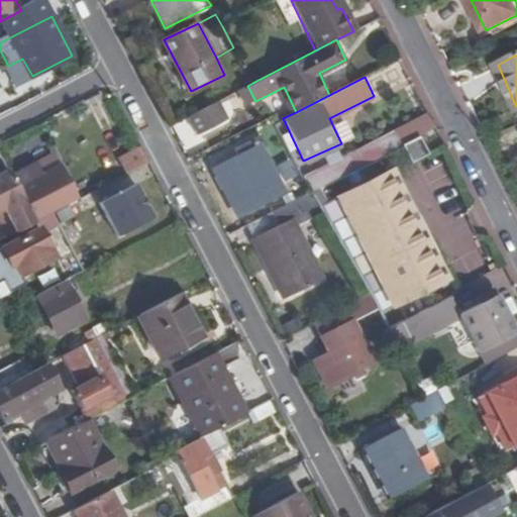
[(227,119),(218,102),(189,117),(199,135),(227,119)]
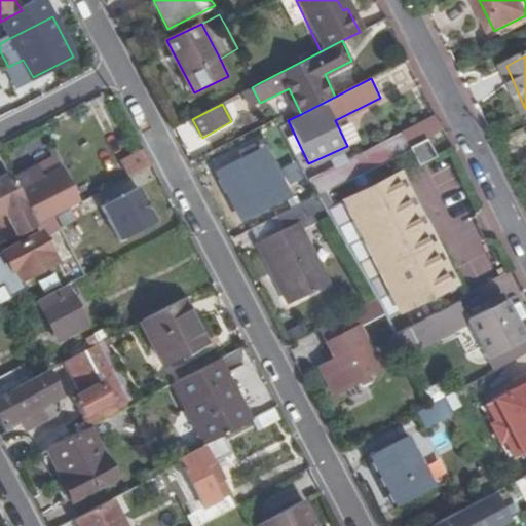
[(307,184),(313,195),(396,154),(392,147),(406,141),(409,148),(426,139),(444,130),(438,117),(429,122),(307,184)]
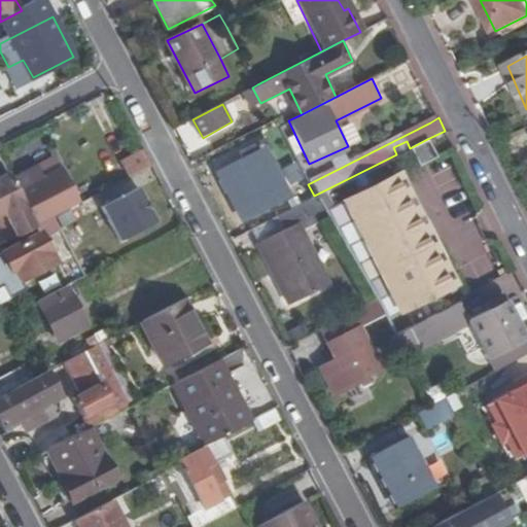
[(435,155),(427,139),(410,148),(417,161),(418,164),(435,155)]
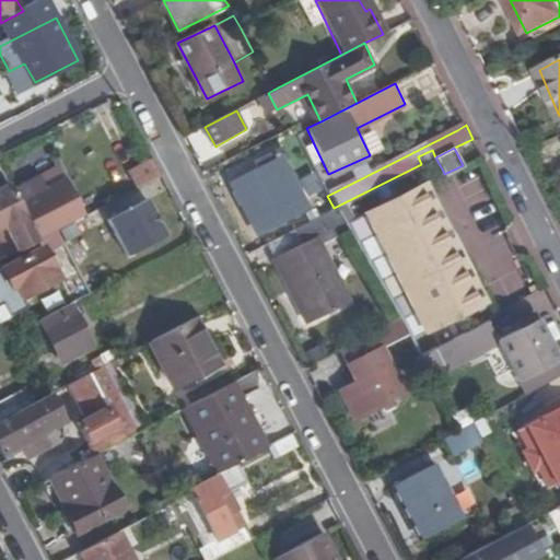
[(260,170),(236,182),(260,229),(305,207),(301,200),(293,186),(299,184),(291,168),(286,171),(276,150),(256,160),(260,170)]
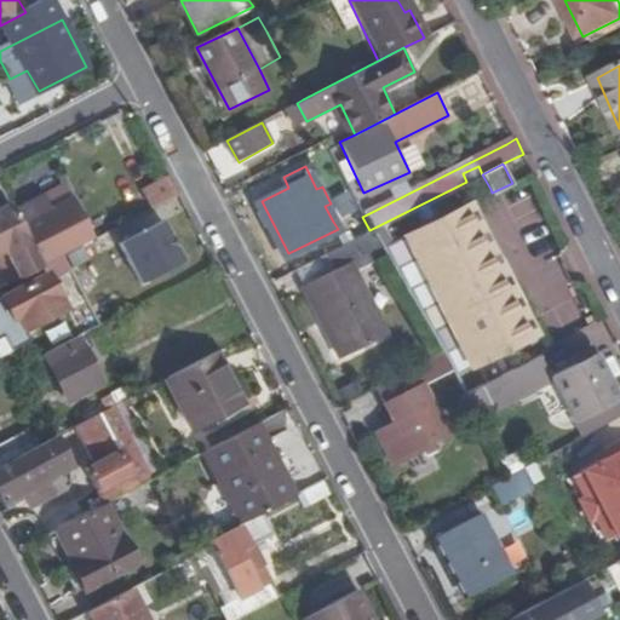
[(283,257),(291,271),(297,268),(327,252),(369,230),(362,217),(337,166),(325,172),(346,216),(333,222),(338,229),(288,253),(283,257)]
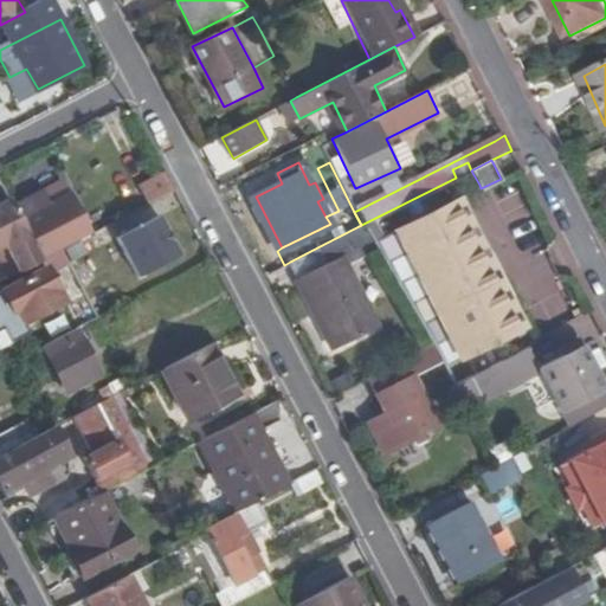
[(468,162),(452,169),(456,178),(471,171),(468,162)]
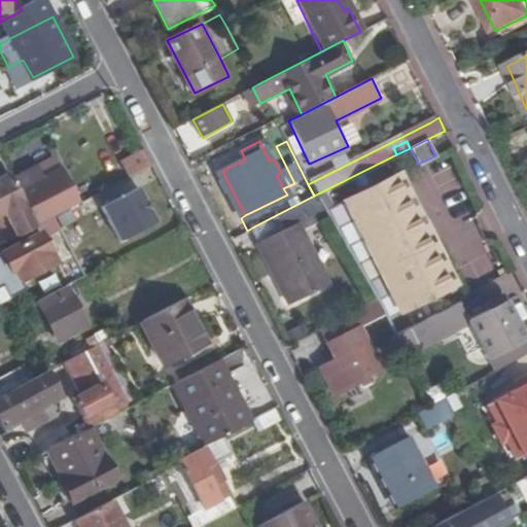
[(146,153),(123,165),(131,180),(153,168),(146,153)]
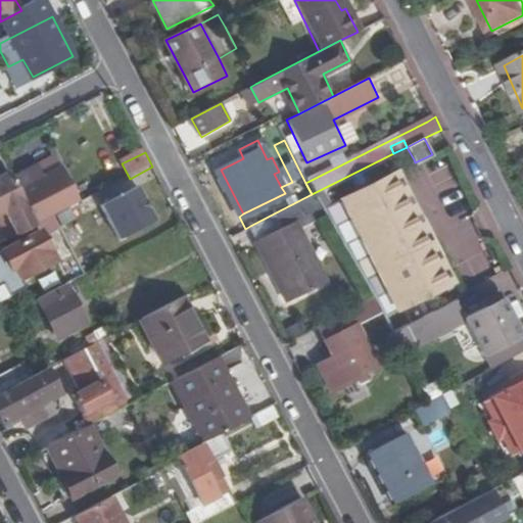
[(159,181),(152,167),(130,179),(79,204),(37,227),(44,240),(159,181)]
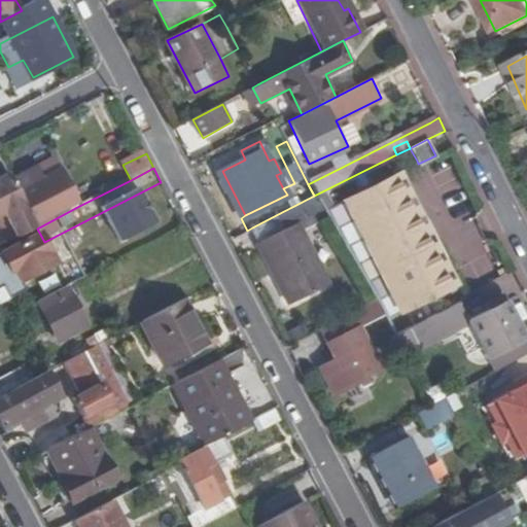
[(39,170),(33,173),(39,184),(45,181),(39,170)]
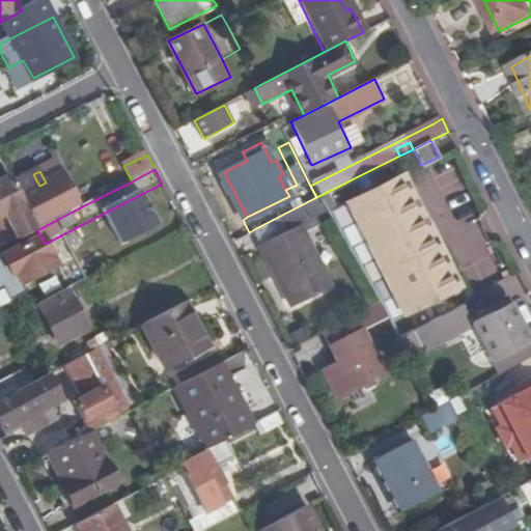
[(33,174),(14,185),(37,230),(80,207),(62,174),(46,183),(39,186),(33,174)]
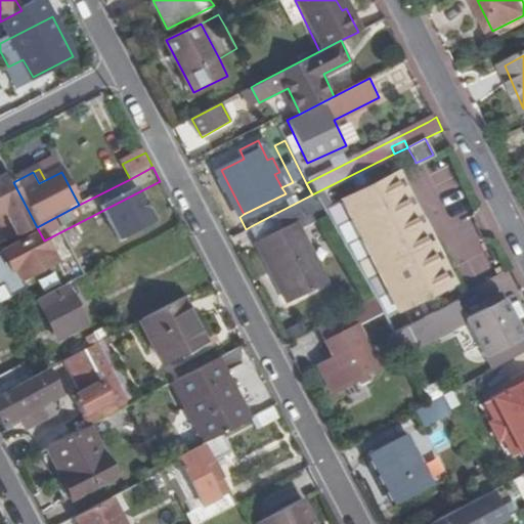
[(9,174),(0,178),(0,217),(4,216),(15,237),(37,227),(13,182),(9,174)]
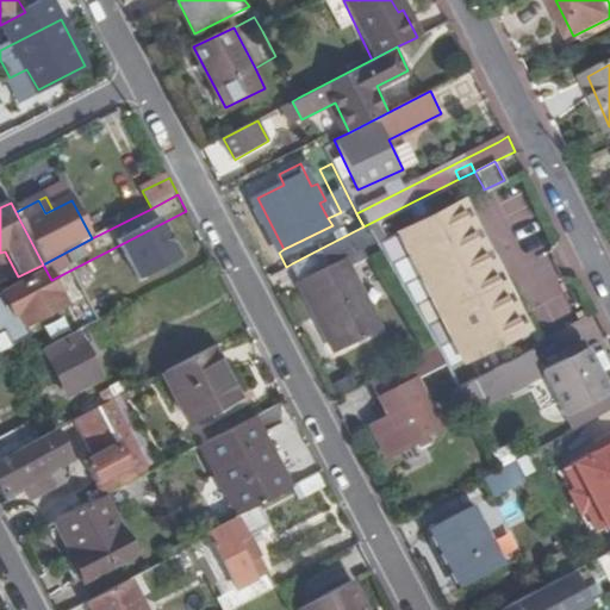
[(456,203),(404,230),(471,358),(524,329),(456,203)]
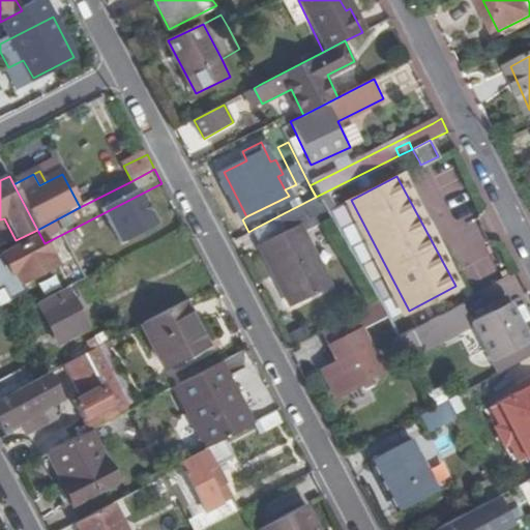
[(301,231),(327,215),(325,213),(316,197),(280,215),(287,229),(260,241),(291,303),(328,283),(301,231)]
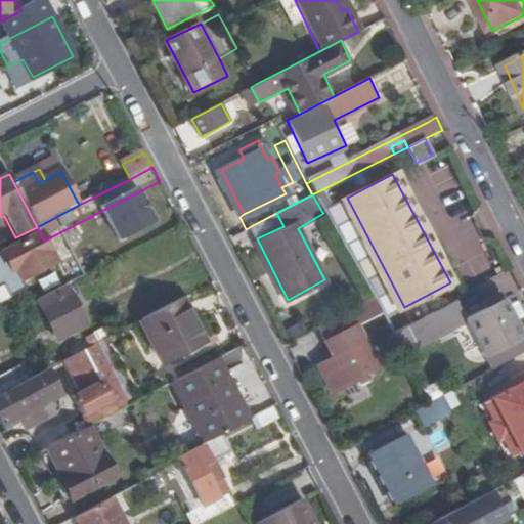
[(347,198),(321,211),(323,213),(376,297),(383,310),(386,316),(404,307),(347,198)]
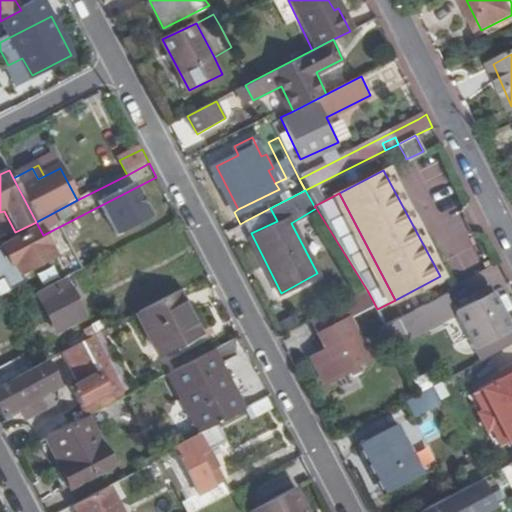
[(245,221),(251,233),(277,221),(270,208),(245,221)]
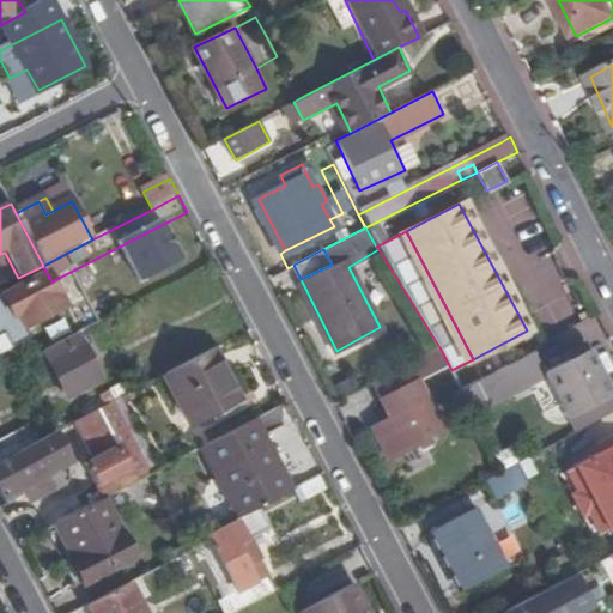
[(43,266),(18,278),(23,286),(4,296),(17,322),(25,320),(28,328),(66,309),(52,281),(43,266)]
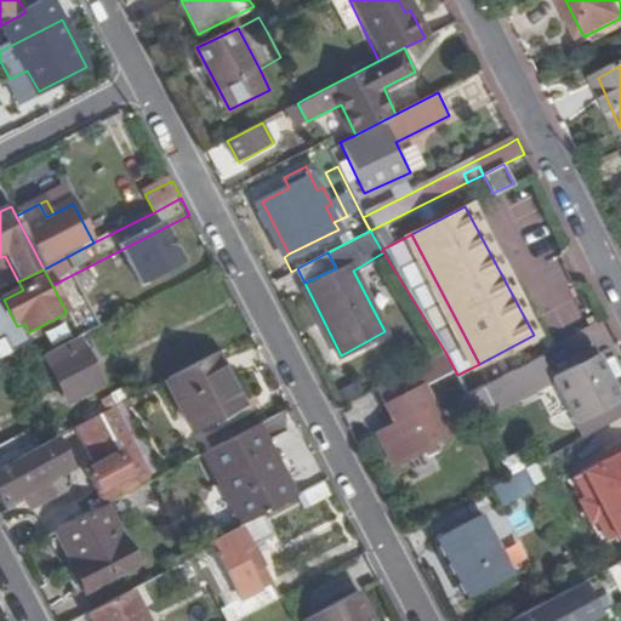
[(45,357),(50,368),(87,349),(80,339),(45,357)]
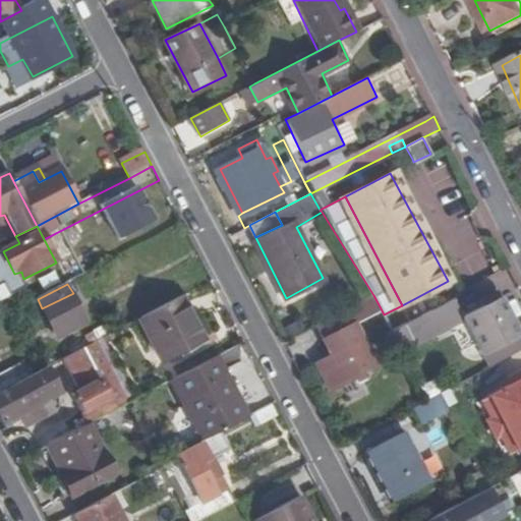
[(480,298),(483,303),(501,294),(499,289),(480,298)]
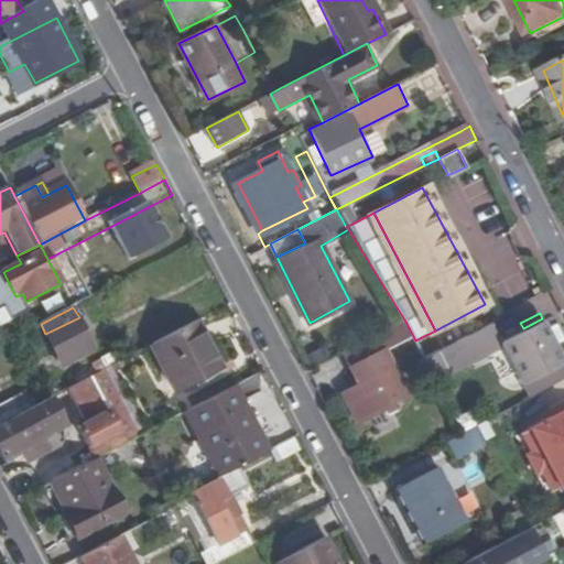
[(79,317),(45,334),(60,361),(74,354),(77,360),(96,350),(79,317)]
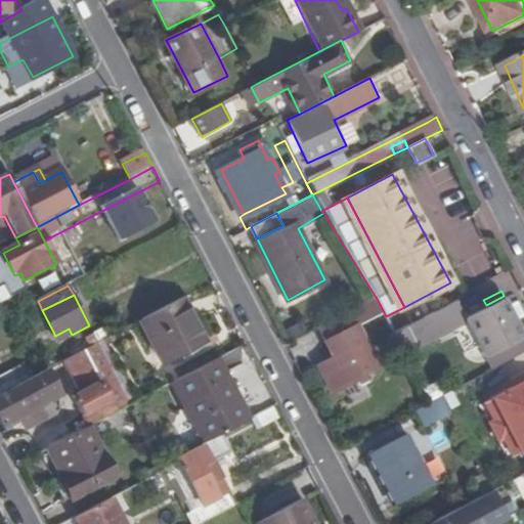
[(456,299),(409,323),(421,347),(454,331),(469,323),(476,338),(484,356),(492,352),(498,364),(523,351),(523,336),(504,296),(486,305),(466,316),(456,299)]
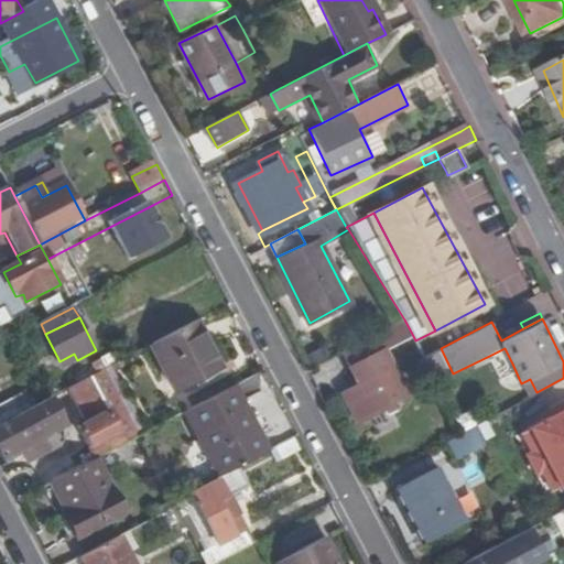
[(360,418),(386,405),(388,412),(400,407),(398,400),(409,394),(384,348),(412,334),(404,320),(344,349),(358,378),(344,386),(360,418)]
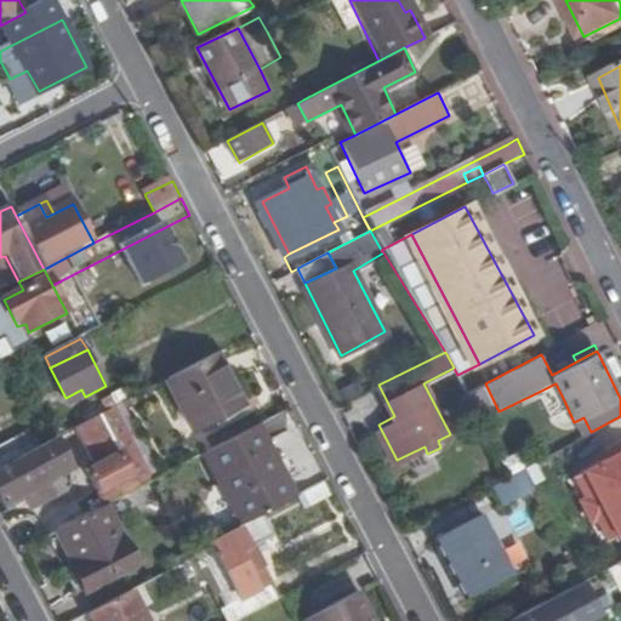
[(245,406),(217,357),(167,382),(195,432),(245,406)]
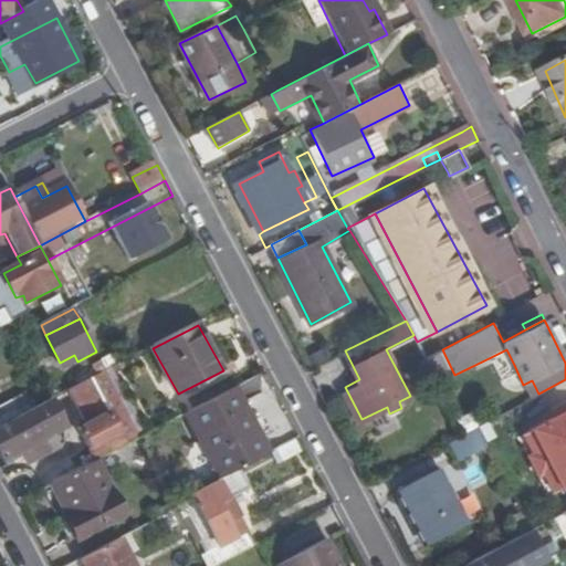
[(506,349),(491,357),(498,373),(514,365),(506,349)]
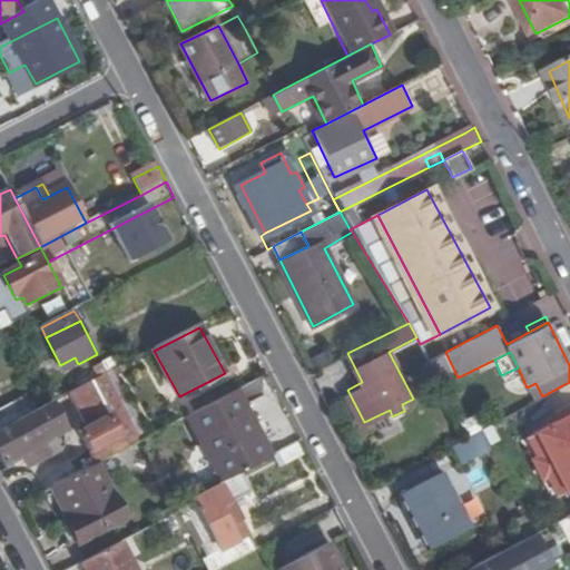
[(115,371),(106,375),(141,441),(150,436),(115,371)]
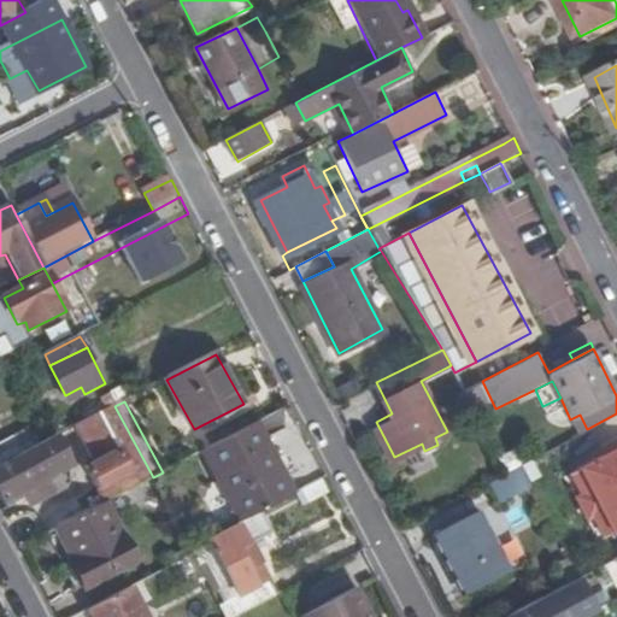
[(153,477),(115,406),(99,413),(76,425),(98,464),(89,469),(106,501),(137,486),(153,477)]
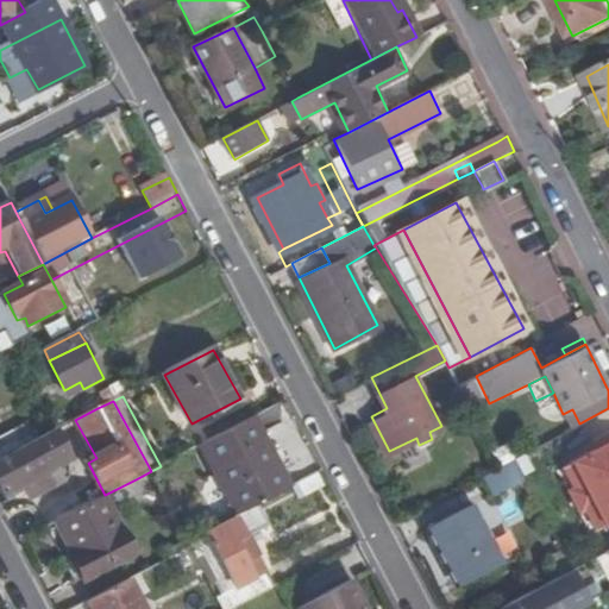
[(294,487),(256,416),(198,446),(236,516),(257,506),(294,487)]
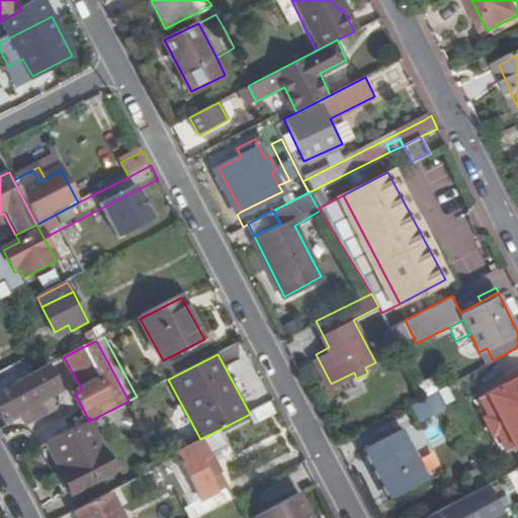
[(25,361),(0,373),(0,390),(31,374),(25,361)]
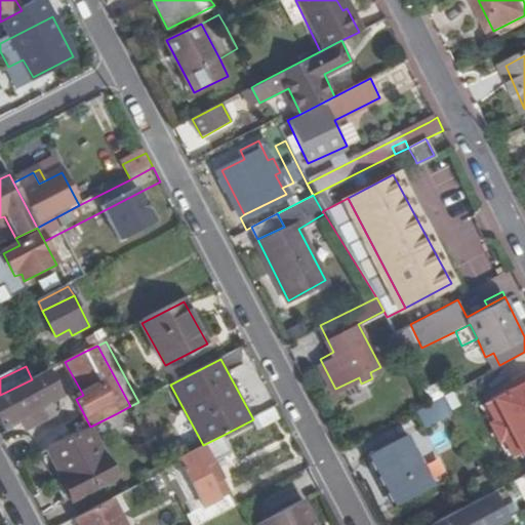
[(49,373),(0,400),(0,414),(4,422),(18,416),(21,415),(28,431),(61,413),(61,395),(49,373)]
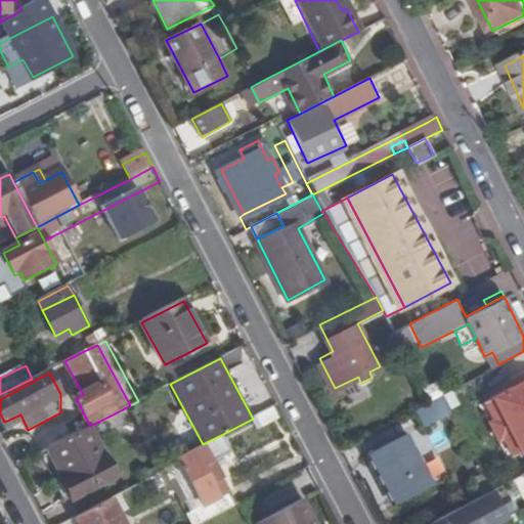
[(523,380),(491,397),(520,452),(523,450),(523,380)]
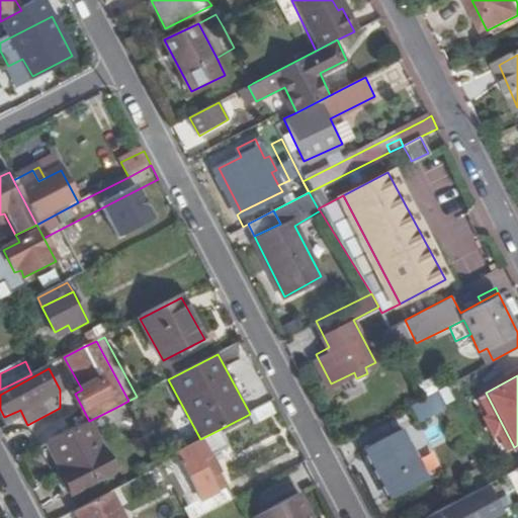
[(410,404),(418,420),(420,419),(449,404),(441,387),(424,396),(410,404)]
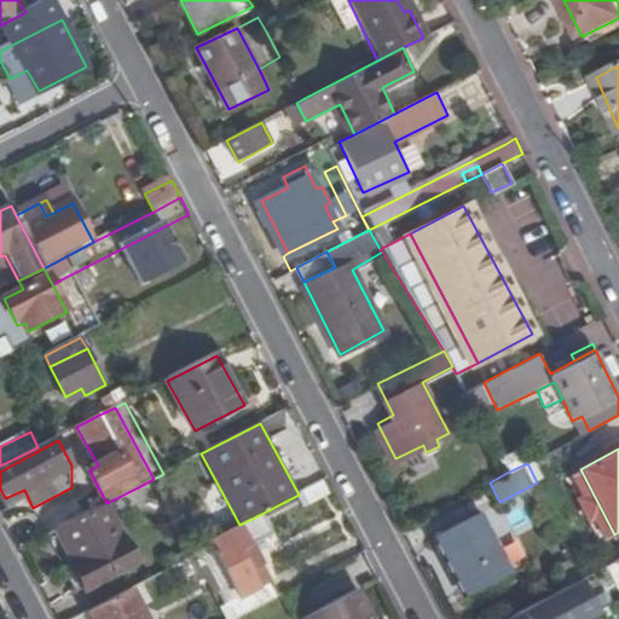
[(614,534),(580,469),(572,473),(583,493),(577,496),(590,522),(596,519),(606,538),(614,534)]
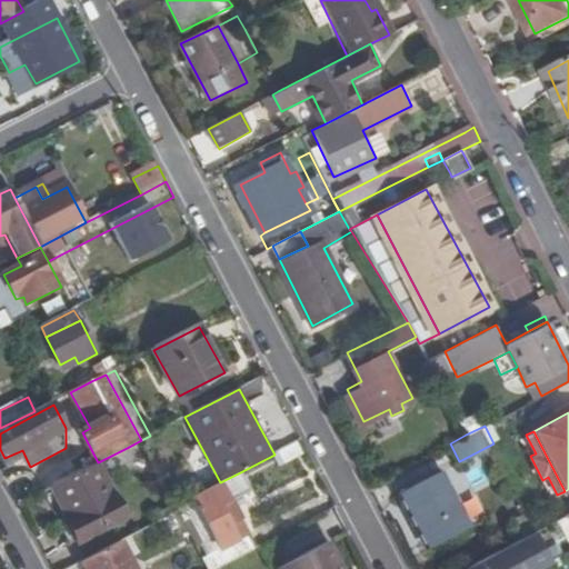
[(493,443),(461,460),(469,473),(501,458),(493,443)]
